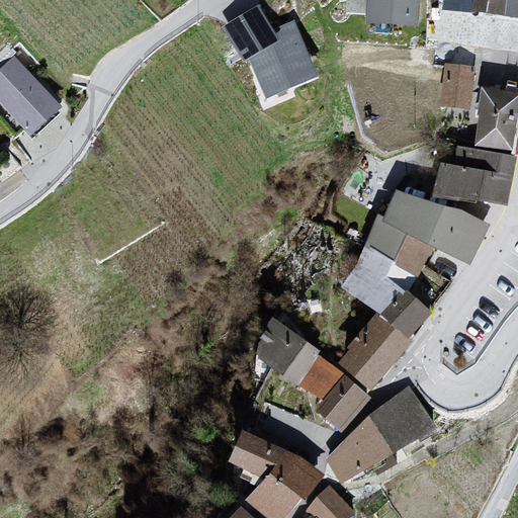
[(419,25),(419,0),(366,0),(366,22),(419,25)]
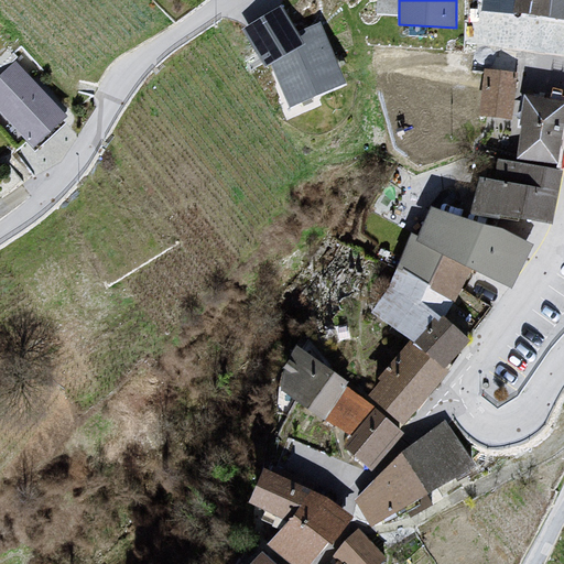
[(563,0),(516,0),(516,8),(563,15),(563,0)]
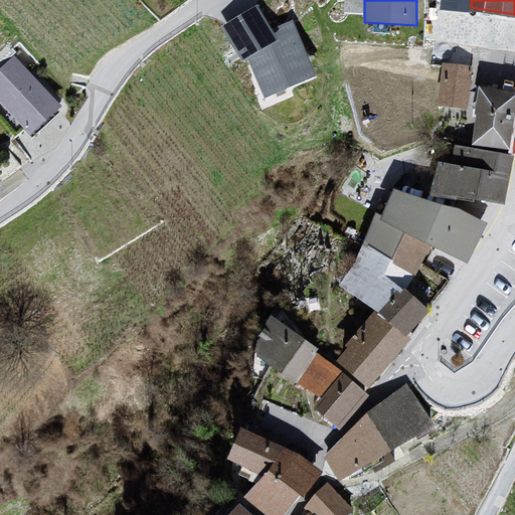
[(272,30),(256,1),(222,17),(241,57),(248,54),(266,90),(315,66),(292,20),(272,30)]
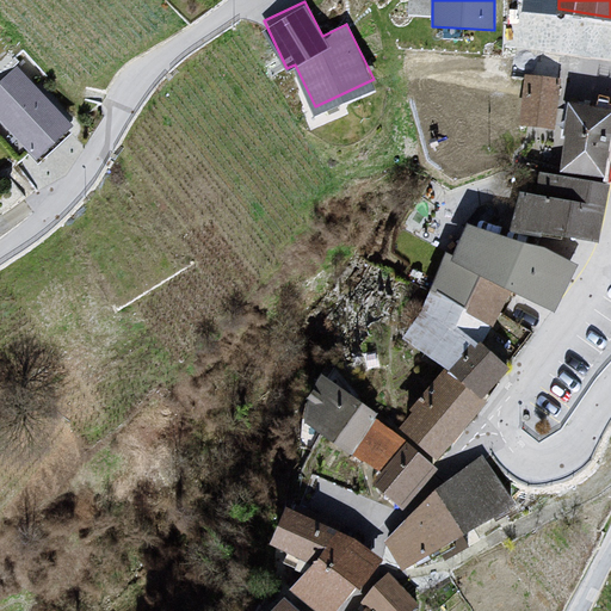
[(565,59),(537,55),(535,75),(561,78),(565,59)]
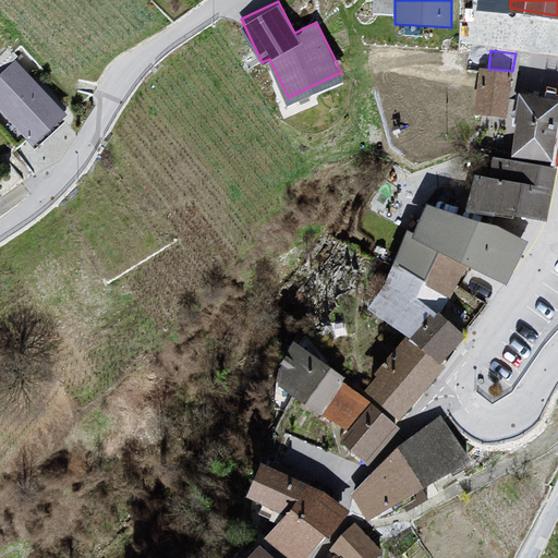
[(69,113),(17,60),(0,75),(0,106),(35,144),(69,113)]
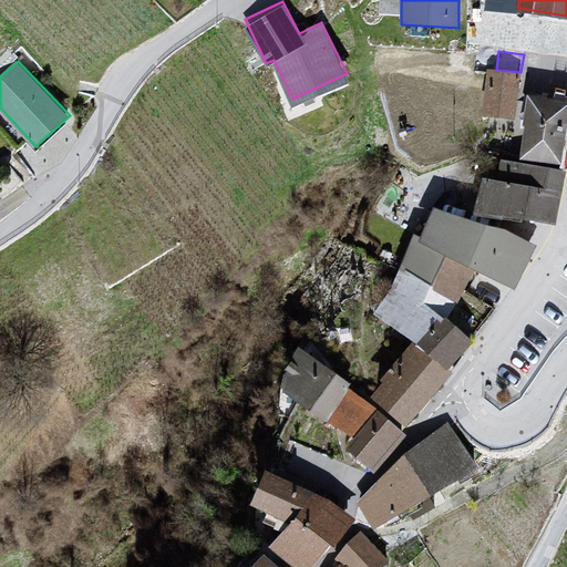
[(516,121),(521,72),(496,70),(485,69),(481,117),(516,121)]
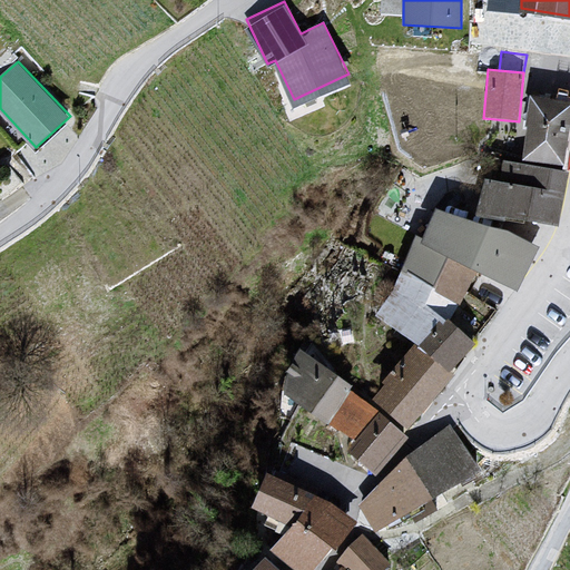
[(564,165),(569,123),(569,99),(530,95),(521,159),(564,165)]
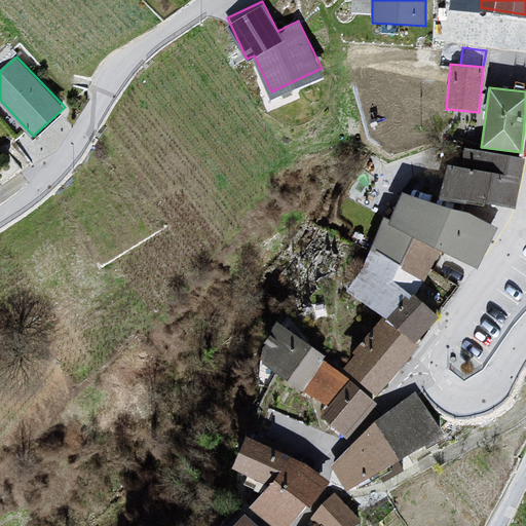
[(517,210),(524,157),(463,148),(460,166),(446,164),(441,197),(517,210)]
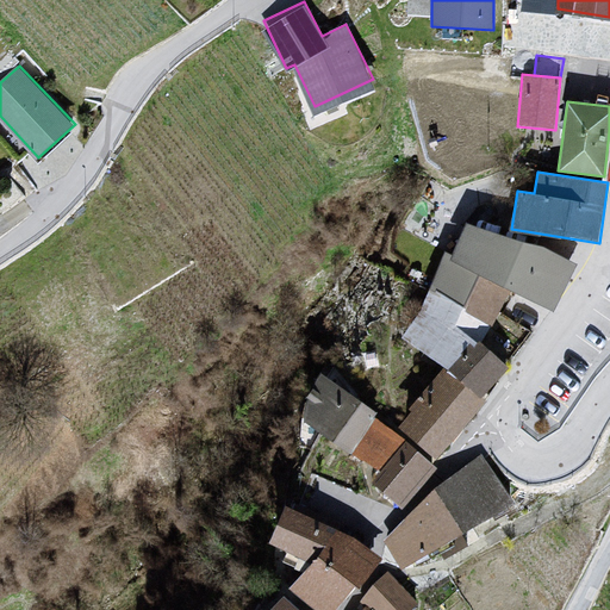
[(424,288),(490,318),(508,281),(551,300),(566,266),(465,219),(449,251),(443,248),(424,288)]
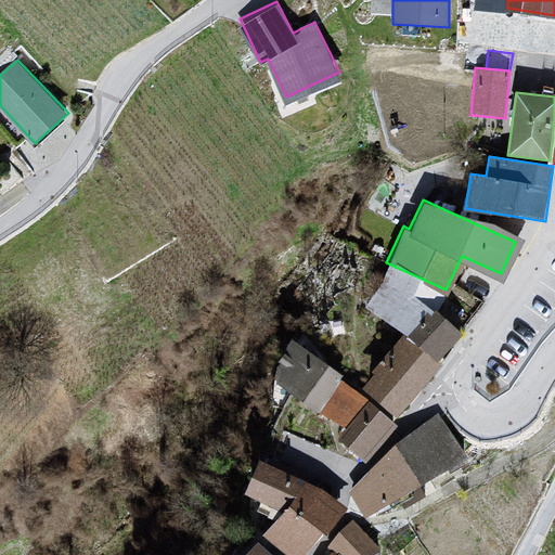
[(411,336),(435,309),(446,289),(386,262),(382,283),(365,305),(411,336)]
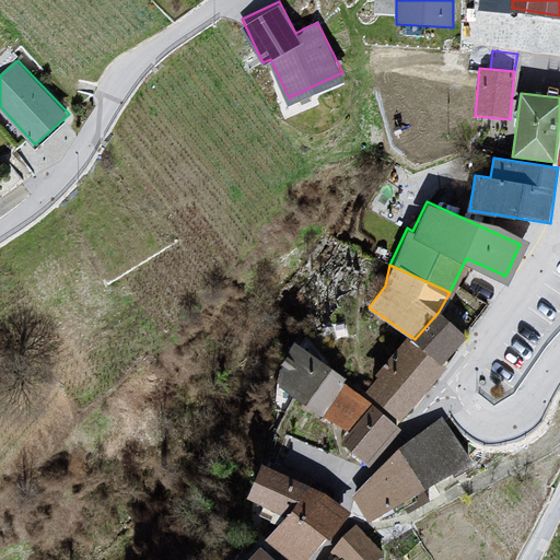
[(439,312),(415,339),(442,363),(466,336),(439,312)]
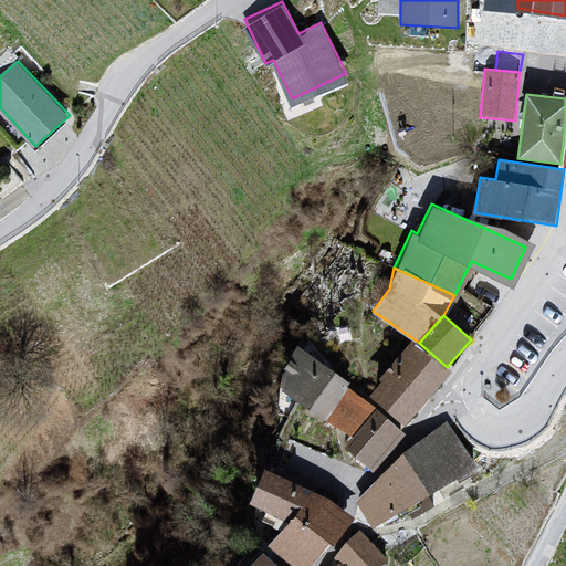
[(410,339),(365,400),(405,430),(451,369),(447,367),(419,343),(410,339)]
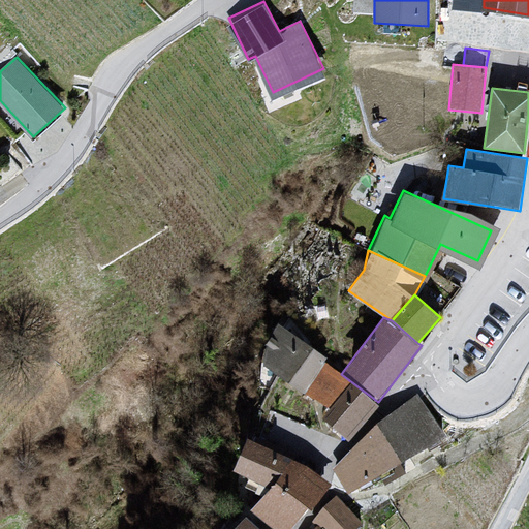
[(325,356),(276,322),(261,364),(305,394),(323,364),(325,356)]
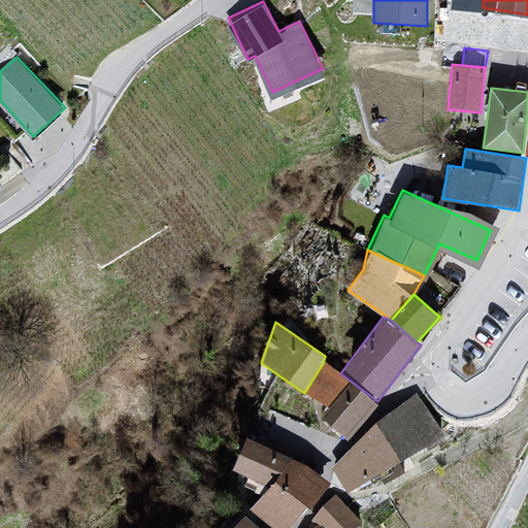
[(340,373),(323,363),(304,393),(329,407),(349,380),(340,373)]
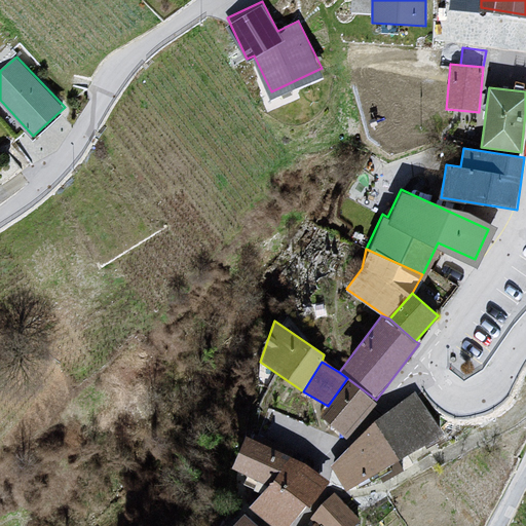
[(376,400),(347,378),(328,406),(321,416),(346,438),(376,400)]
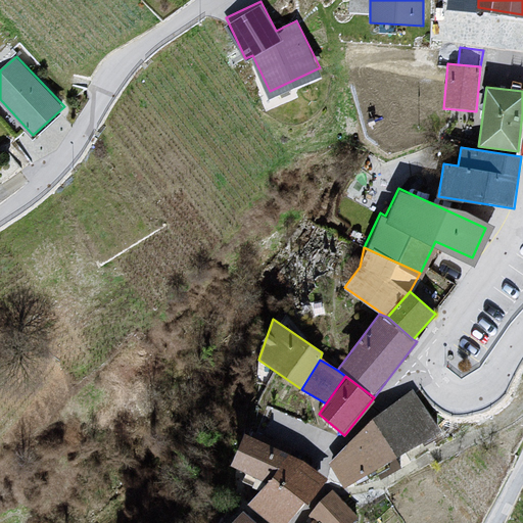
[(412,391),(369,419),(393,457),(435,429),(412,391)]
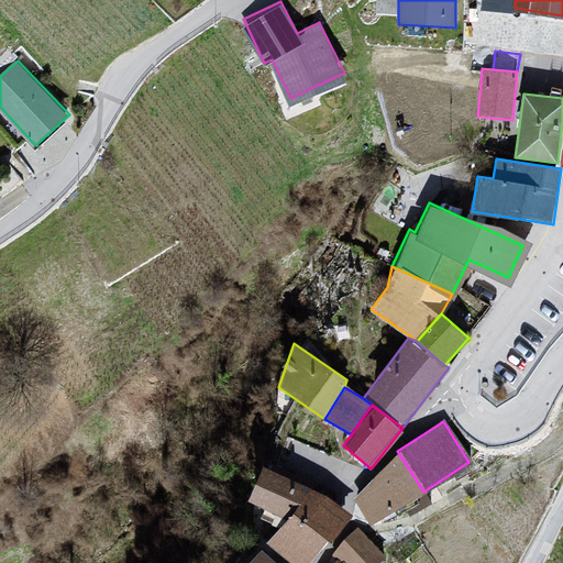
[(397,451),(355,498),(371,525),(423,492),(397,451)]
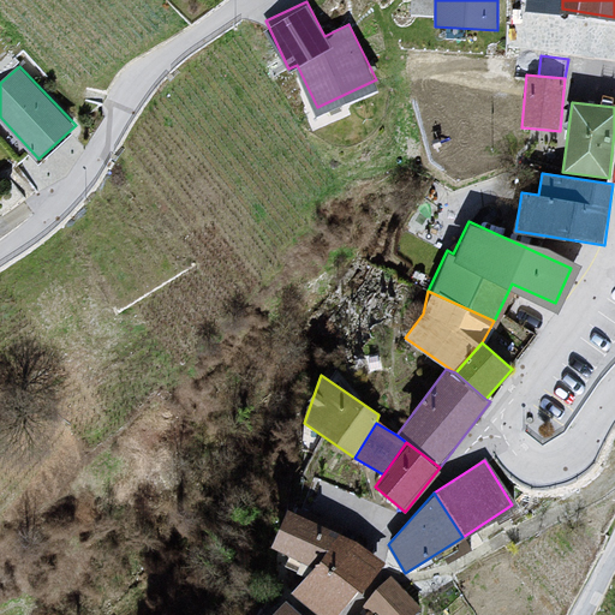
[(315,566),(292,591),(320,614),(336,614),(382,562),(356,541),(286,508),(269,544),(315,566)]
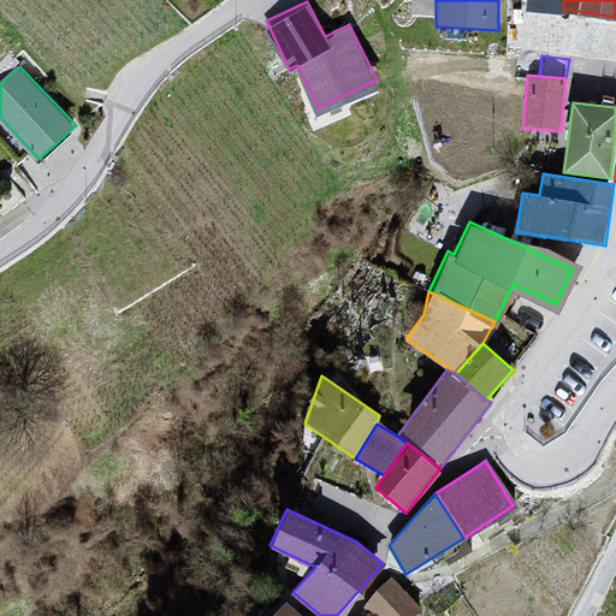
[(371,615),(412,615),(424,606),(398,578),(363,606),(371,615)]
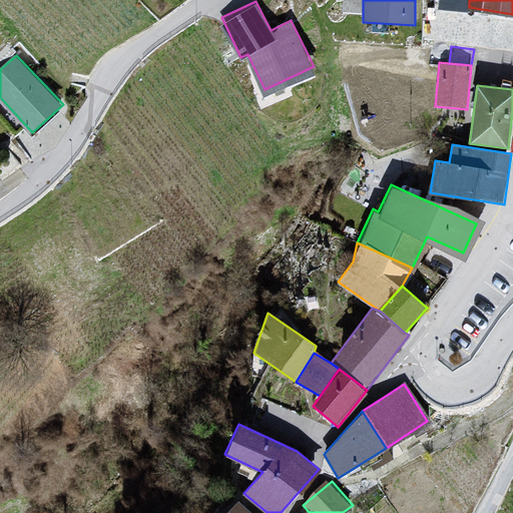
[(251,512),(235,499),(223,512),(251,512)]
